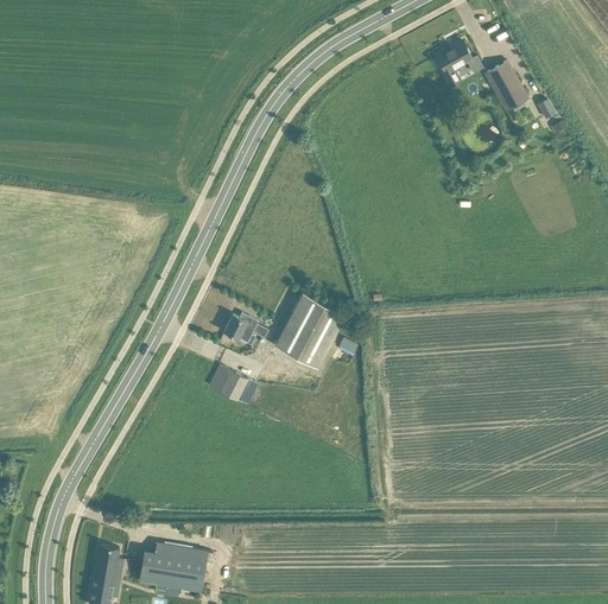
[(454,70),(473,59),(463,42),(454,46),(455,49),(438,58),(444,69),(441,70),(450,88),(461,82),(454,70)]
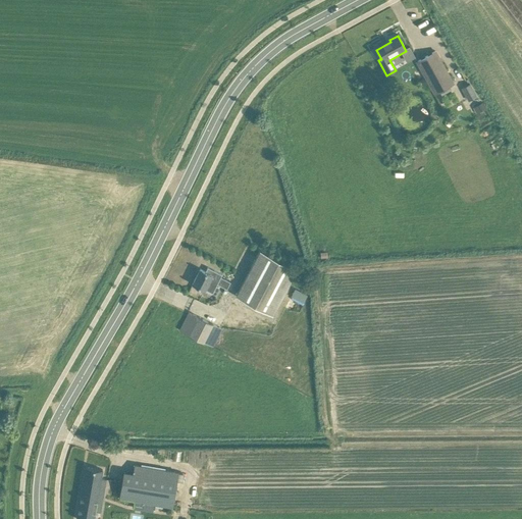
[(435,53),(417,63),(435,96),(454,86),(435,53)]
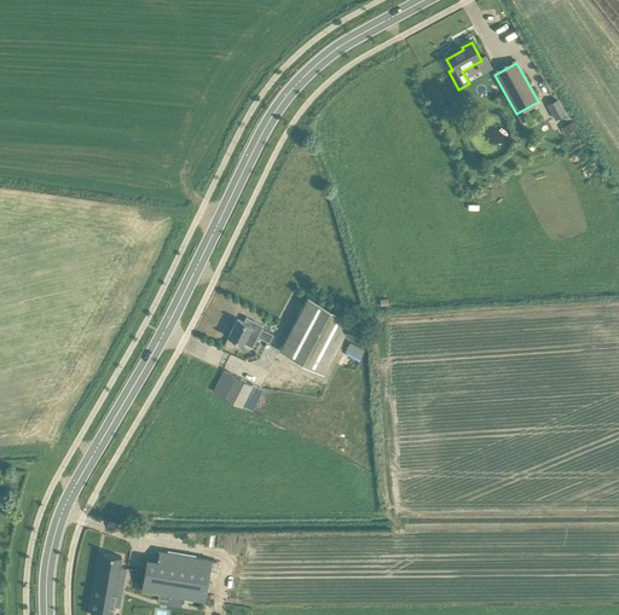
[(548,106),(556,122),(566,117),(557,102),(548,106)]
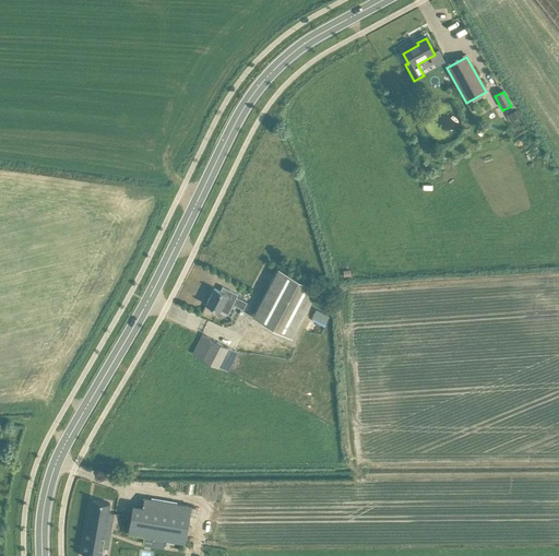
[(507,118),(510,123),(520,118),(516,113),(507,118)]
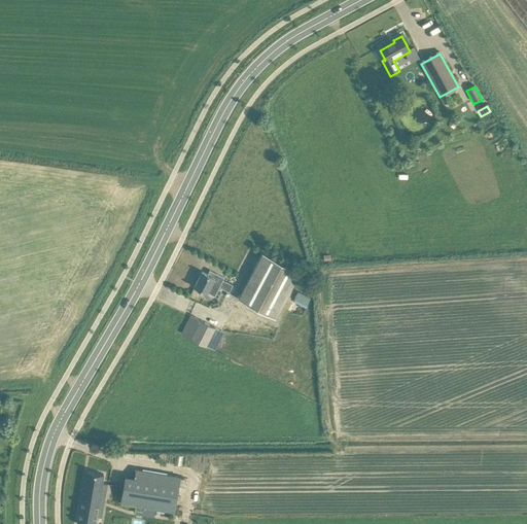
[(262,254),(238,301),(276,320),(291,291),(295,293),(299,289),(293,287),(296,280),(300,276),(300,274),(262,254)]
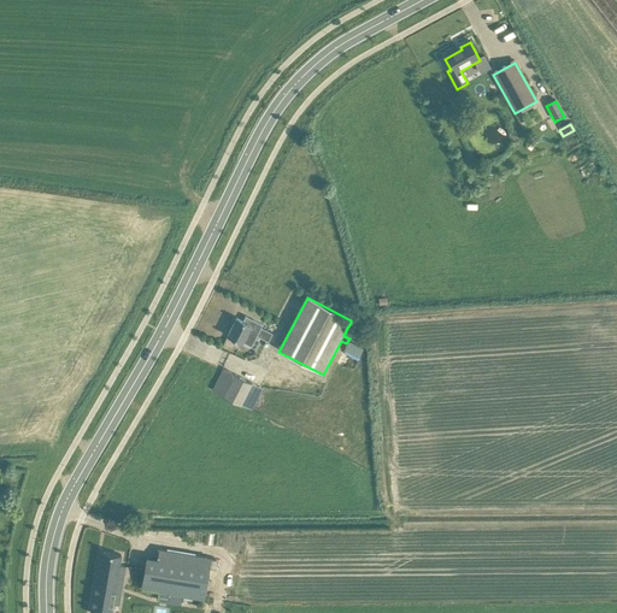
[(236,320),(228,337),(242,345),(252,349),(263,326),(246,318),(244,324),(236,320)]
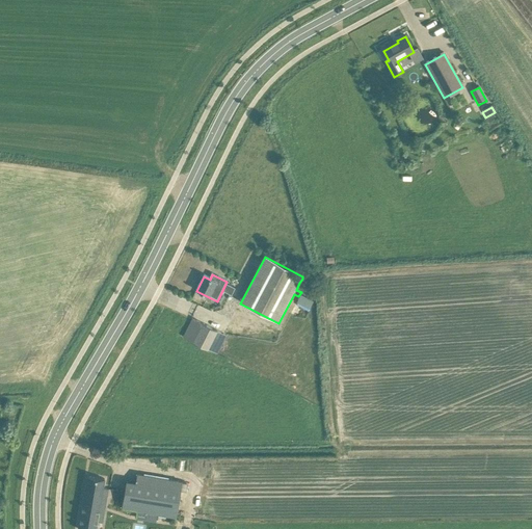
[(303,295),(299,303),(312,310),(316,301),(303,295)]
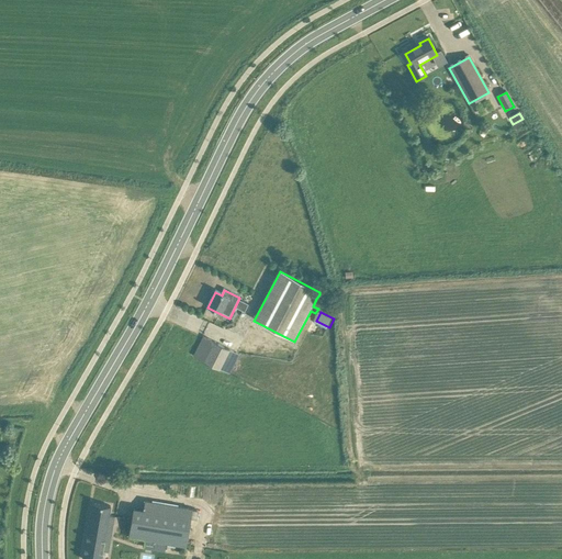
[(194,358),(229,376),(239,357),(204,338),(194,358)]
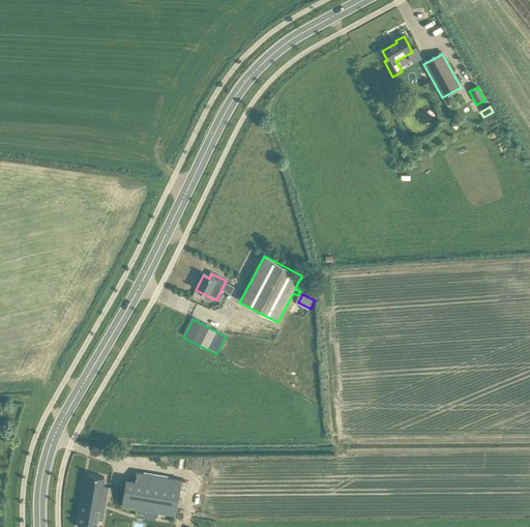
[(126,481),(121,508),(175,517),(180,481),(137,474),(135,482),(126,481)]
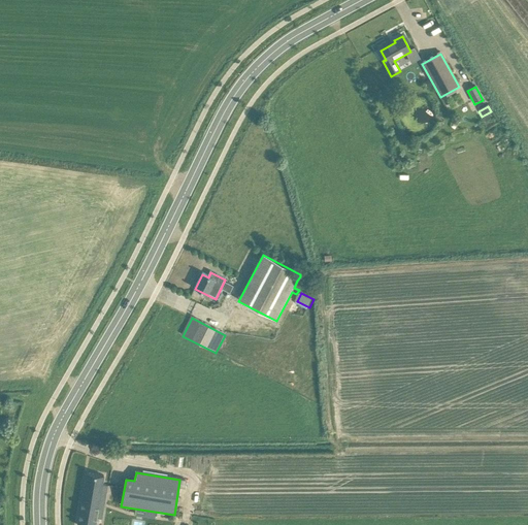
[(102,486),(104,478),(87,474),(78,524),(96,524),(97,519),(101,520),(107,487),(102,486)]
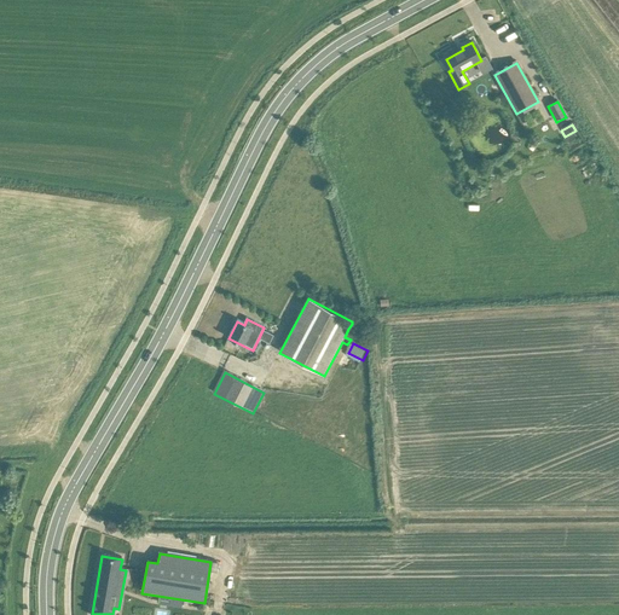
All buildings are outlined.
